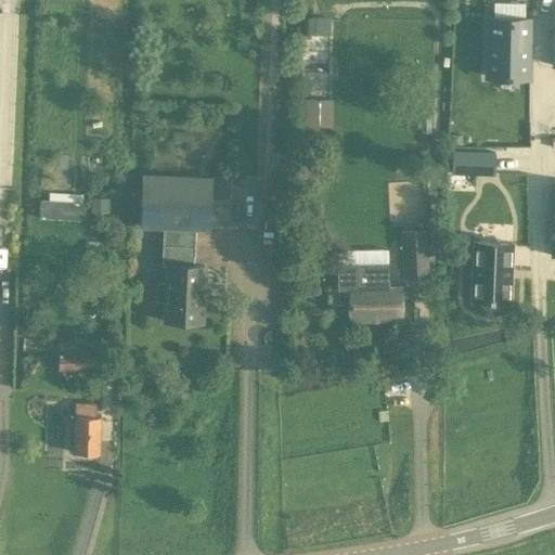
[(487,76),(526,77),(528,21),(488,20),(487,76)]
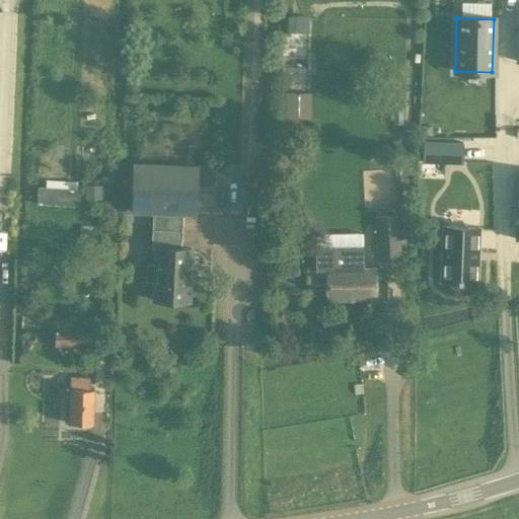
[(131,162),(129,211),(152,212),(150,247),(154,248),(154,265),(146,265),(145,281),(153,282),(152,299),(189,301),(190,266),(193,263),(193,256),(191,252),(191,247),(180,247),(181,212),(196,213),(198,164),(131,162)]
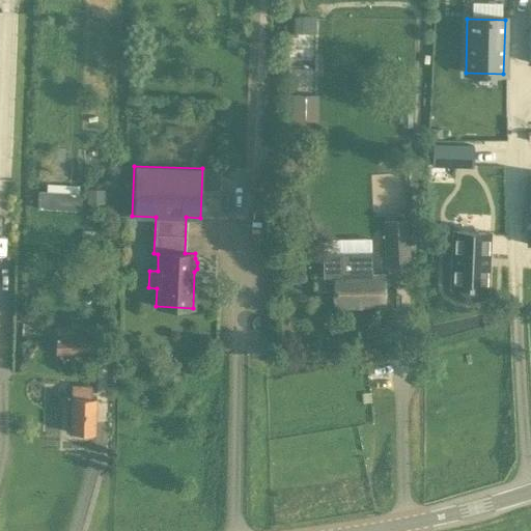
[(37,191),(36,208),(81,213),(82,193),(37,191)]
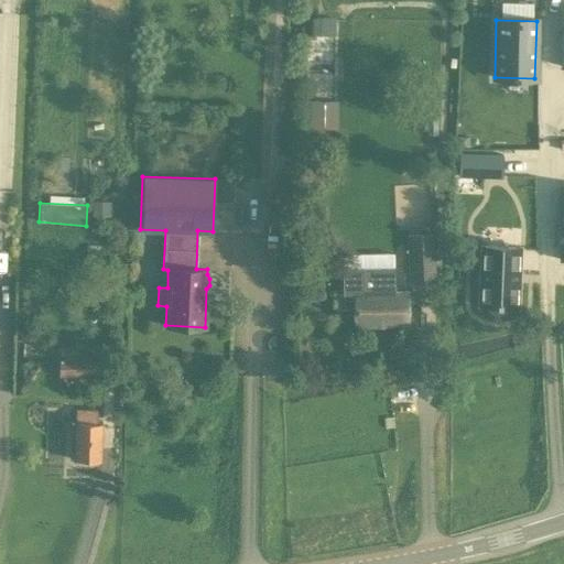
[(436,284),(433,232),(407,235),(409,285),(436,284)]
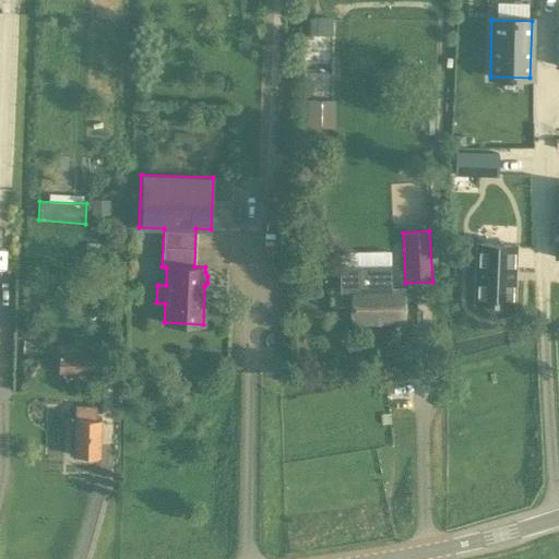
[(474,241),(473,304),(513,304),(515,242),(474,241)]
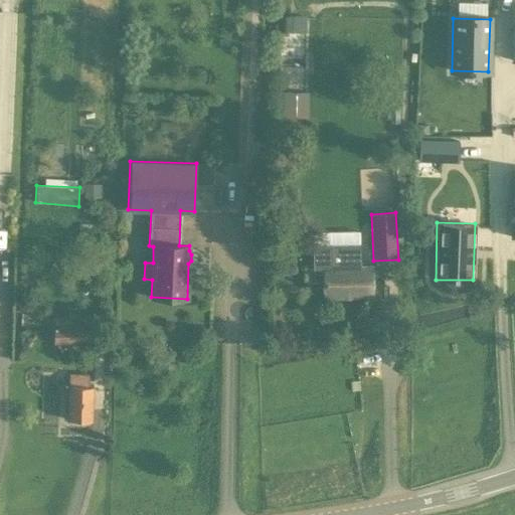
[(323,298),(372,297),(371,267),(360,267),(359,243),(330,245),(312,245),(313,270),(323,270),(323,298)]
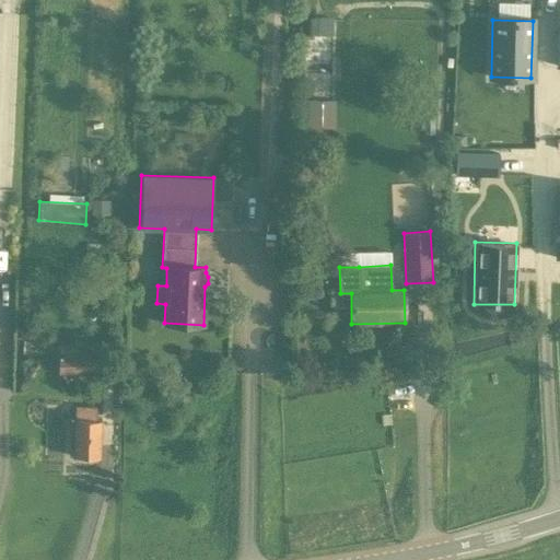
[(58,373),(90,372),(89,354),(58,356),(58,373)]
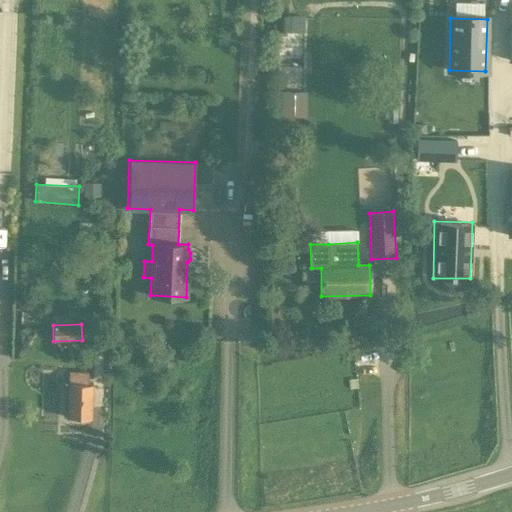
[(67,417),(90,418),(92,384),(87,384),(87,373),(69,372),(67,417)]
